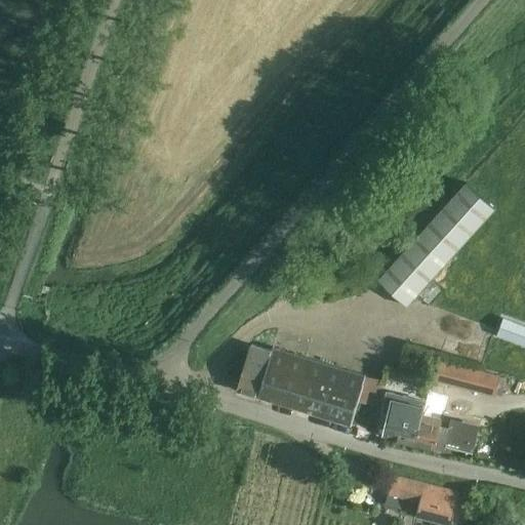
[(467,184),(378,281),(407,307),(495,209),(467,184)]
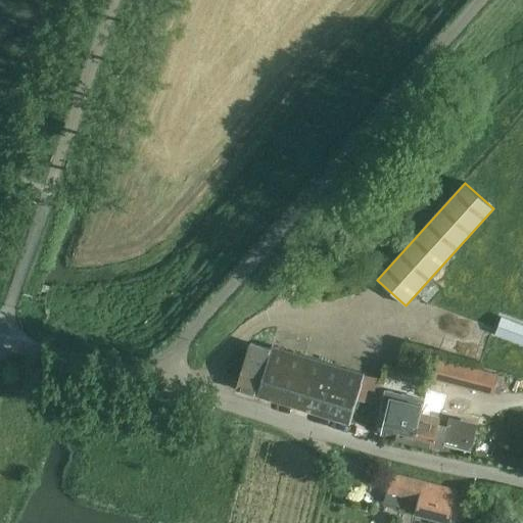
[(522,312),(509,308),(504,328),(522,332),(522,312)]
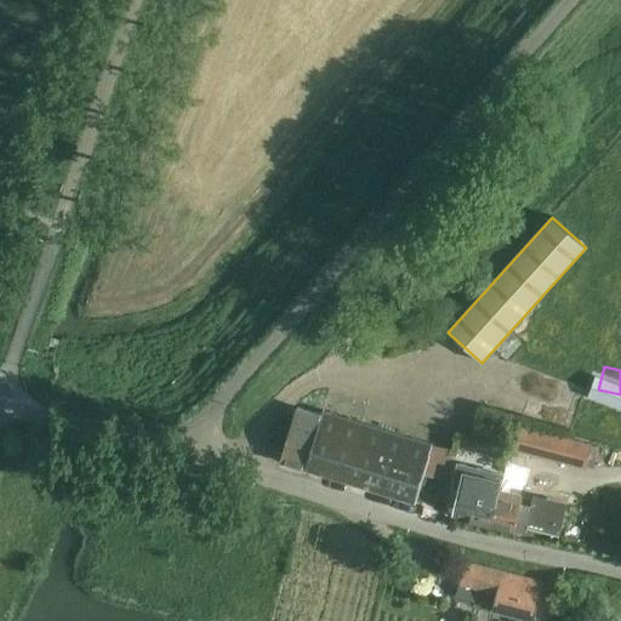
[(567,439),(520,427),(514,450),(560,462),(567,439)]
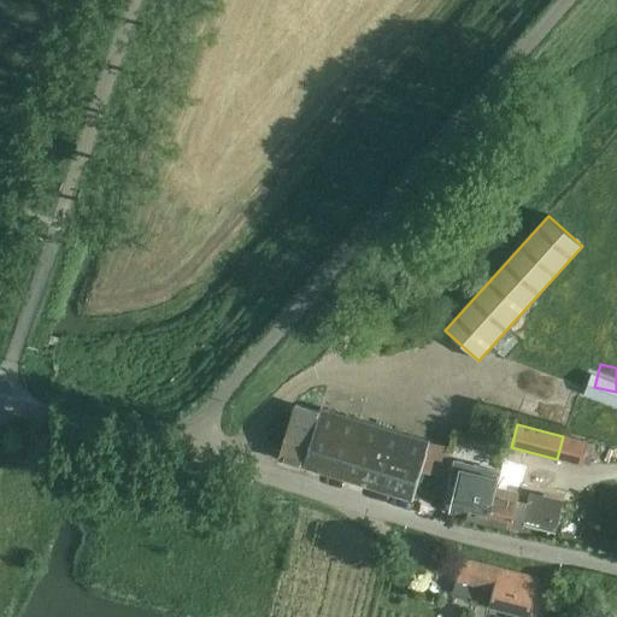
[(458,482),(451,513),(489,523),(499,480),(500,472),(456,462),(451,480),(458,482)]
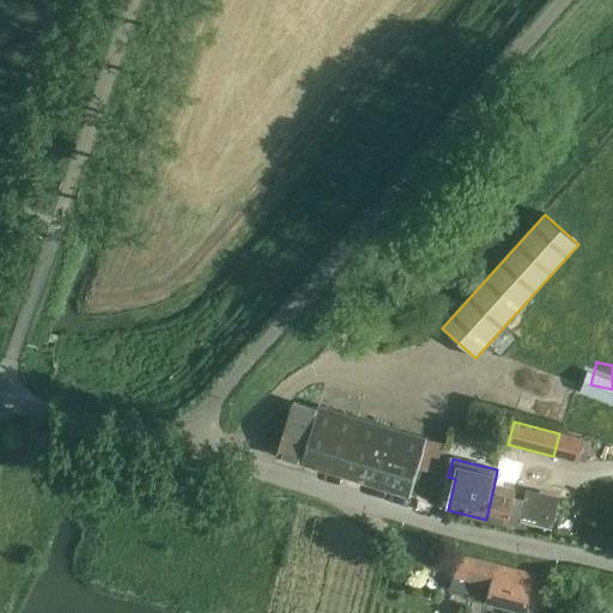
[(516,483),(496,477),(486,520),(519,527),(520,522),(552,529),(559,497),(527,490),(525,501),(513,498),(516,483)]
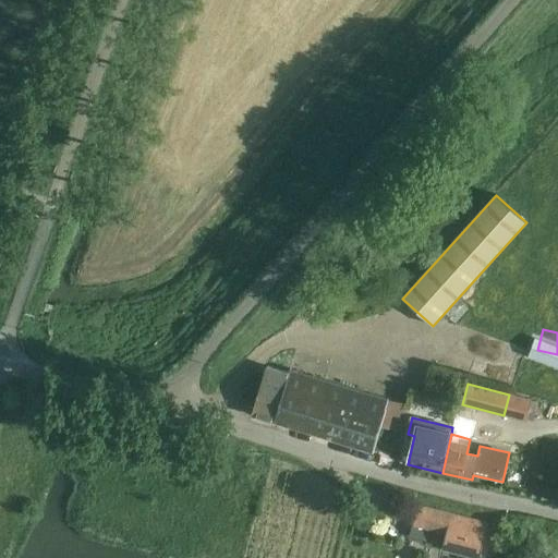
[(484,557),(493,525),(417,506),(409,538),(484,557)]
